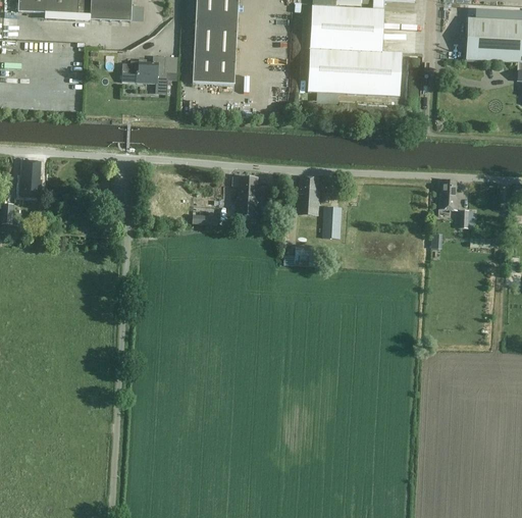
[(18,0),(18,9),(90,13),(90,17),(139,19),(140,4),(132,4),(132,0),(18,0)]
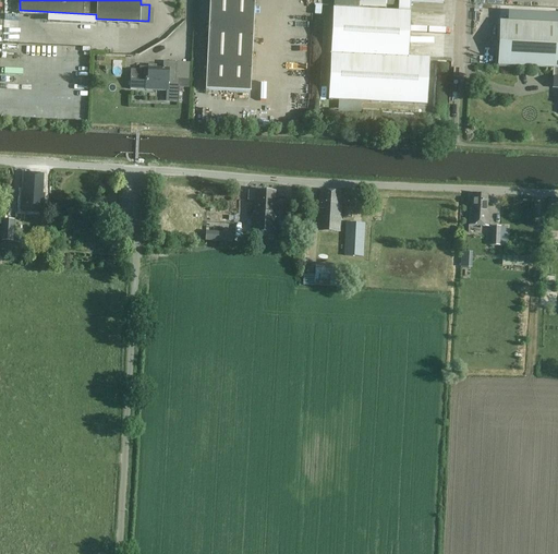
[(209,0),(205,86),(250,88),(254,0),(209,0)]
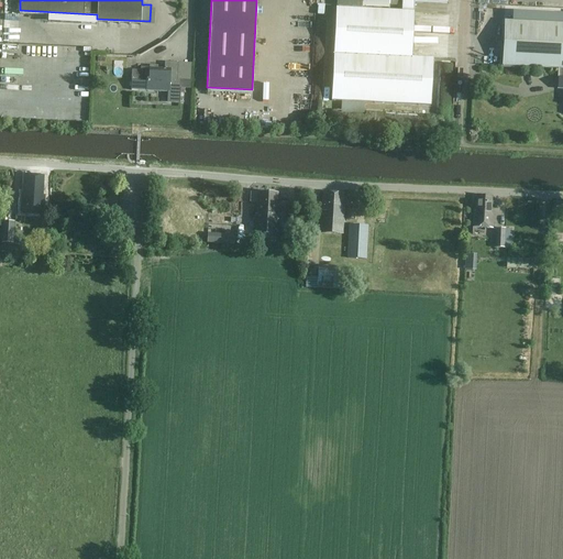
[(359,12),(359,10),(389,12),(389,1),(398,1),(398,0),(448,0),(337,0),(337,11),(359,12)]
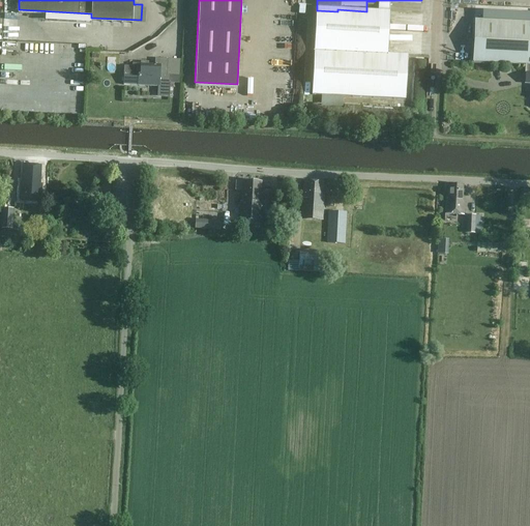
[(529,19),(475,16),(473,58),(529,61),(528,69),(526,69),(525,80),(529,80),(529,19)]
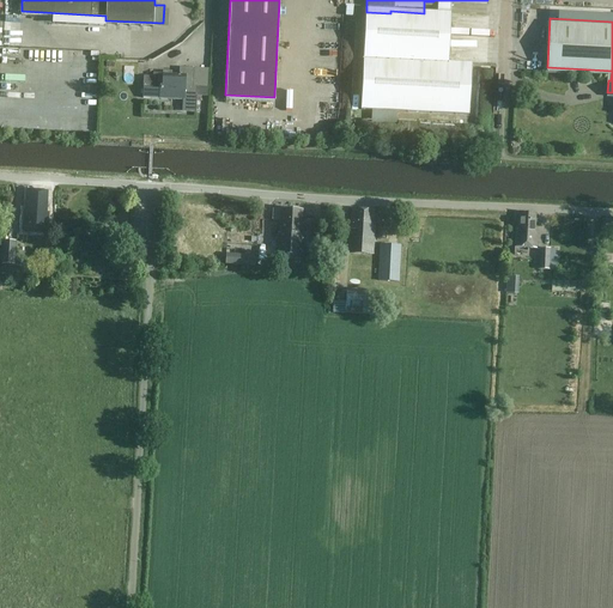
[(449,29),(365,24),(360,111),(349,110),(347,135),(372,137),(372,125),(468,129),(471,79),(447,78),(449,29)]
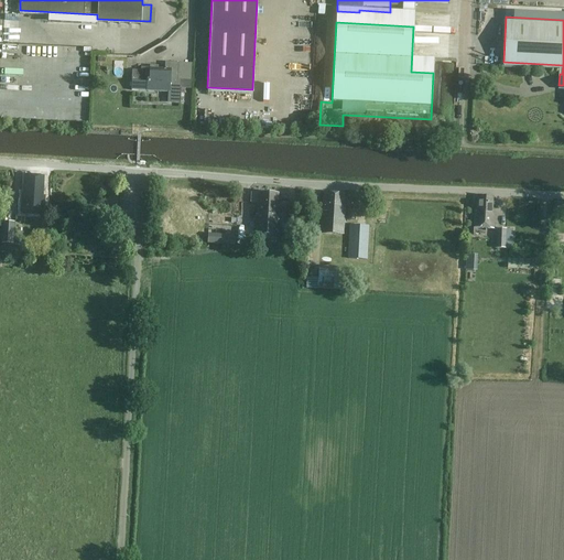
[(141,62),(141,67),(132,66),(131,86),(170,88),(170,76),(181,77),(181,84),(188,84),(191,60),(165,58),(165,65),(158,64),(158,62),(141,62)]
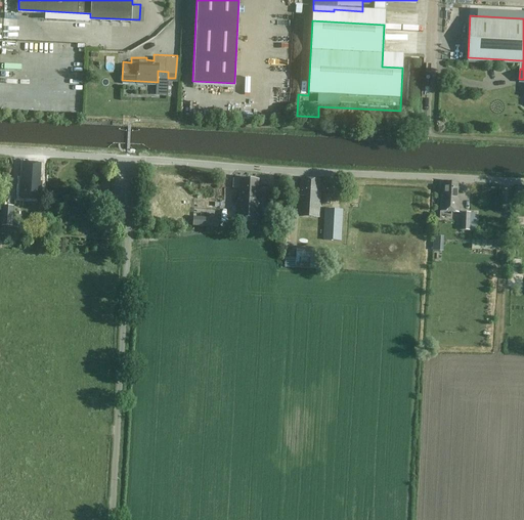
[(41,179),(39,179),(40,161),(24,160),(23,178),(20,178),(20,195),(40,196),(41,179)]
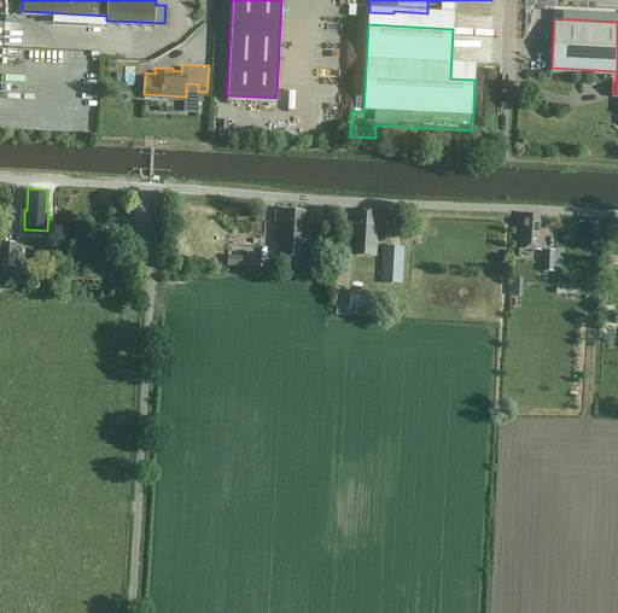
[(279,257),(304,258),(305,237),(304,237),(304,232),(303,232),(304,208),(284,206),(283,231),(280,231),(279,257)]
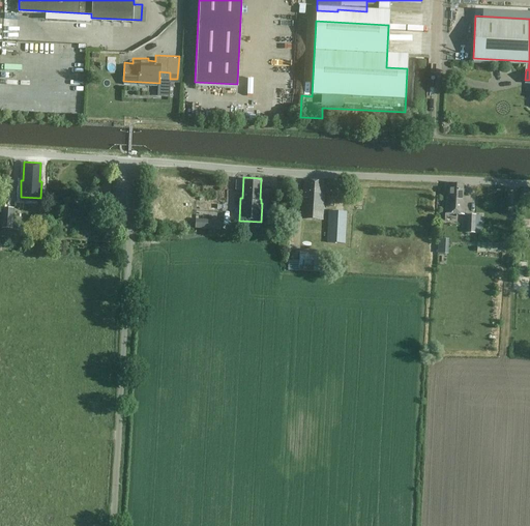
[(321,215),(324,178),(302,177),(301,190),(302,191),(301,214),(321,215)]
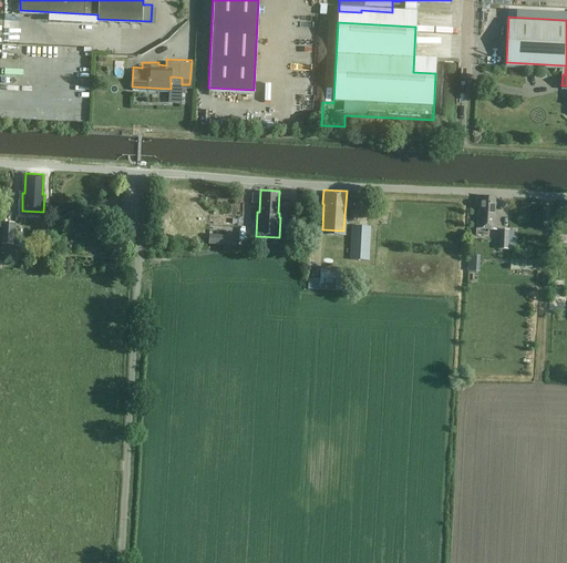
[(495,207),(495,194),(480,194),(478,212),(476,212),(475,225),(496,226),(497,207),(495,207)]
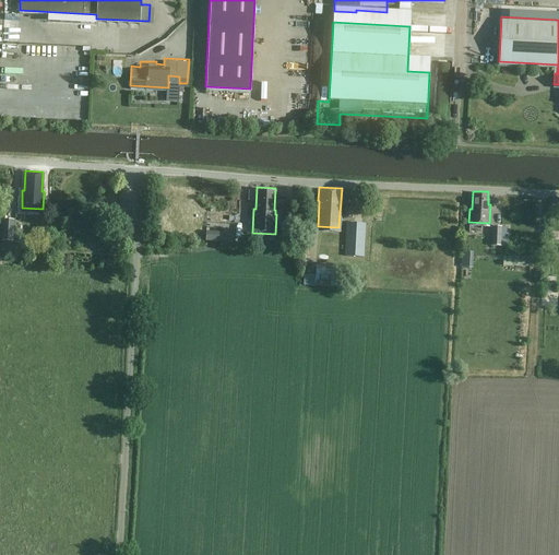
[(353,214),(353,204),(344,203),(344,214),(353,214)]
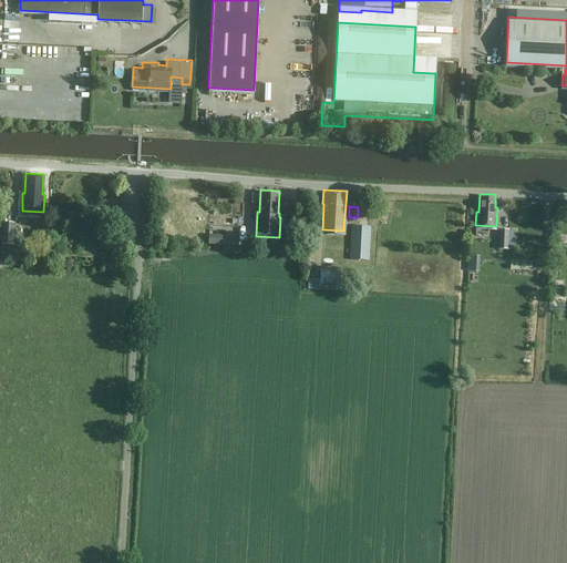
[(9,242),(12,242),(13,219),(2,218),(1,251),(8,251),(9,242)]
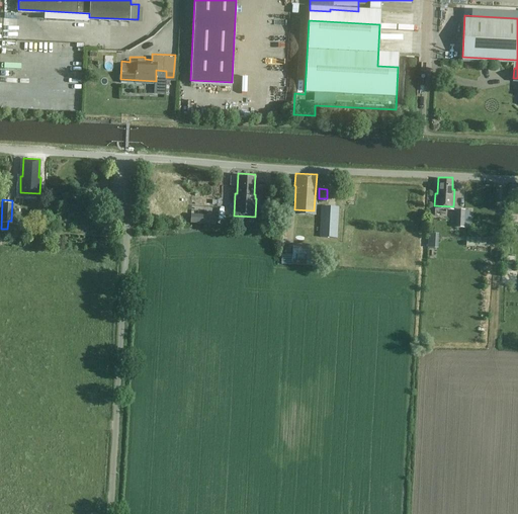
[(270,206),(261,206),(260,221),(270,222),(270,206)]
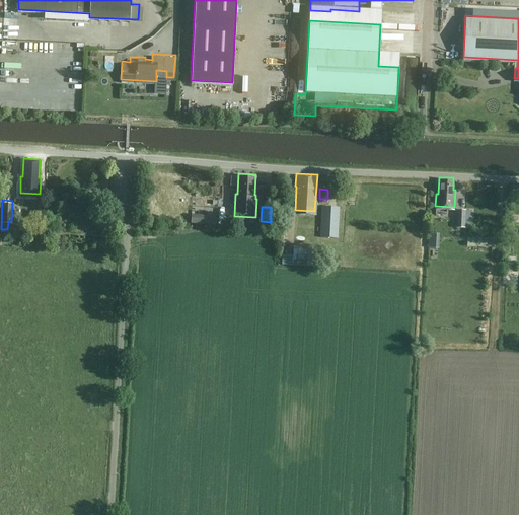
[(456,207),(455,224),(455,231),(469,231),(469,220),(471,220),(471,207),(456,207)]
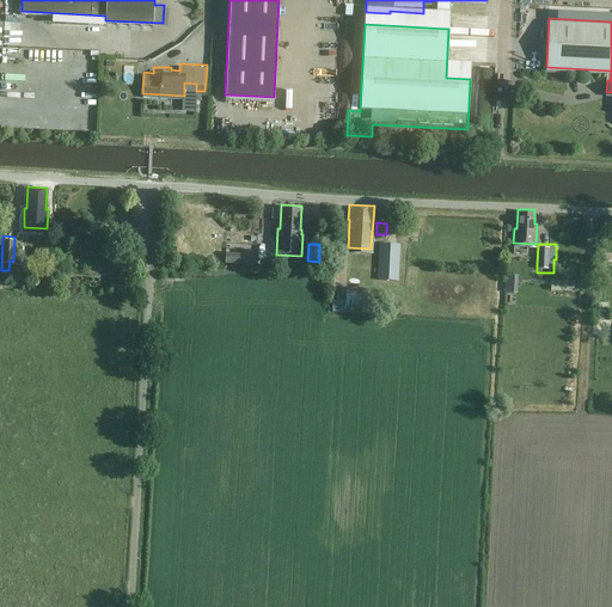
[(240,251),(240,252),(226,252),(225,259),(255,262),(255,251),(240,251)]
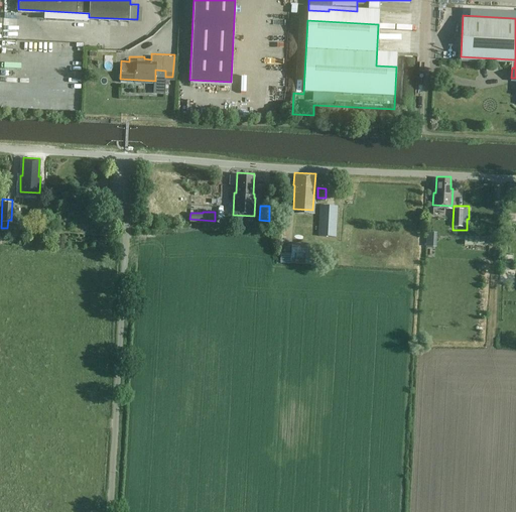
[(434,246),(435,230),(426,229),(425,246),(434,246)]
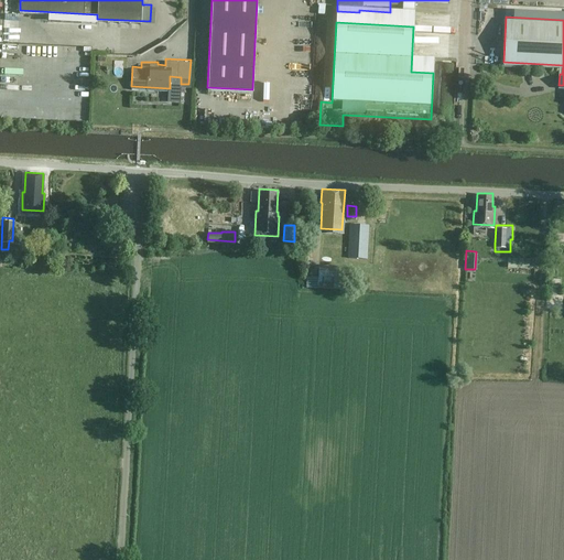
[(533,266),(533,256),(507,255),(506,265),(533,266)]
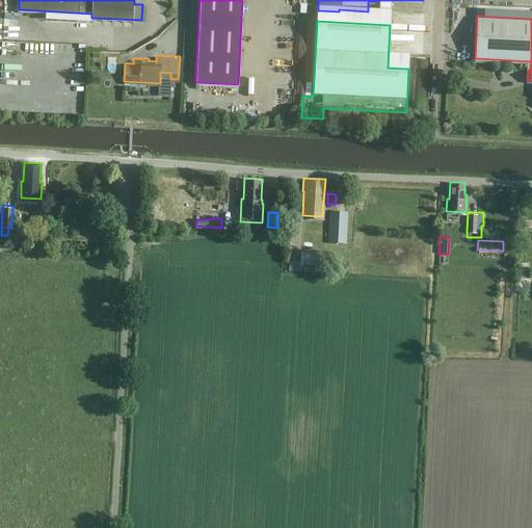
[(300,247),(300,268),(319,269),(320,247),(300,247)]
